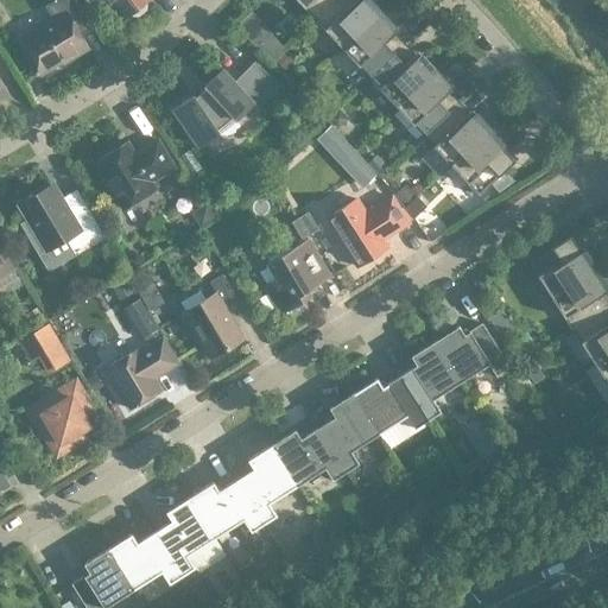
[(73,57),(88,49),(80,36),(94,27),(73,0),(55,0),(45,6),(54,21),(24,39),(23,37),(21,38),(42,73),(71,55),(73,57)]
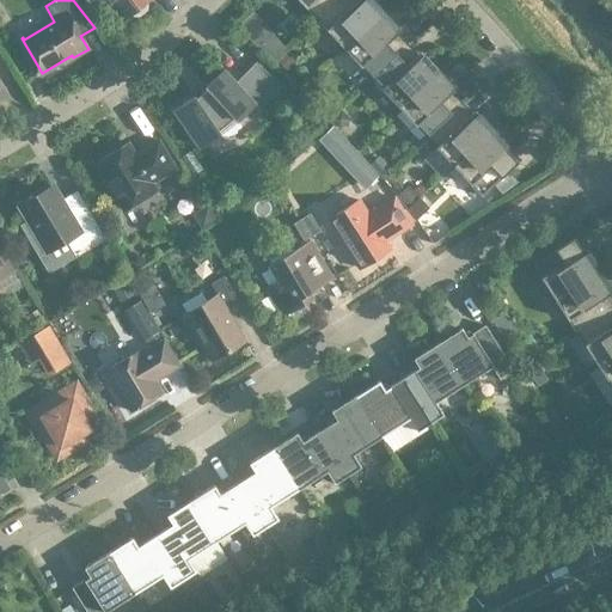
[(106,0),(122,19),(132,13),(133,16),(139,16),(146,10),(147,4),(145,1),(146,0),(106,0)]
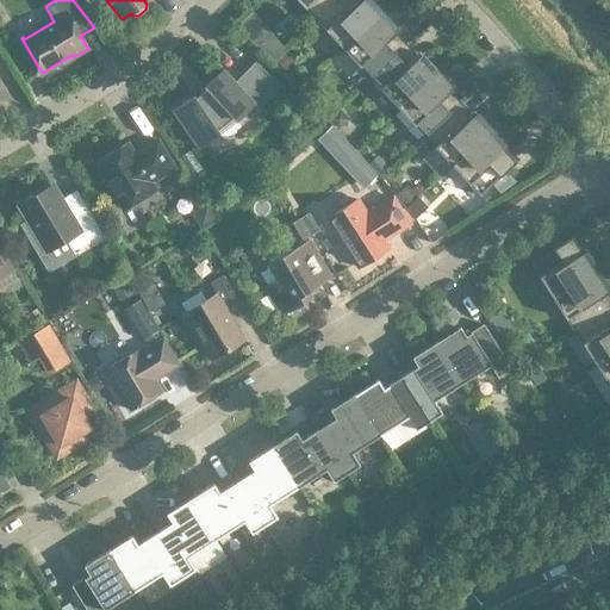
[(297,0),(315,19),(335,0),(297,0)]
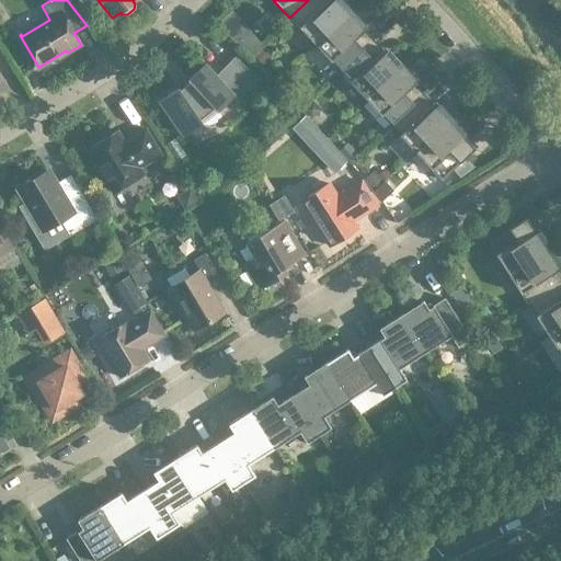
[(339,0),(338,1),(335,0),(308,0),(289,18),(315,44),(351,11),(341,0),(339,0)]
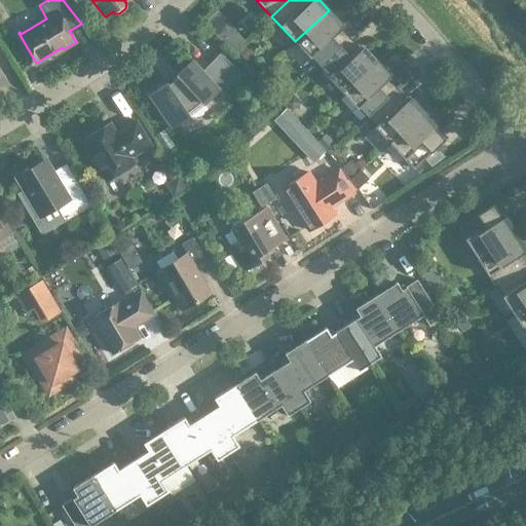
[(339,22),(329,10),(295,41),(318,67),(350,37),(337,24),(339,22)]
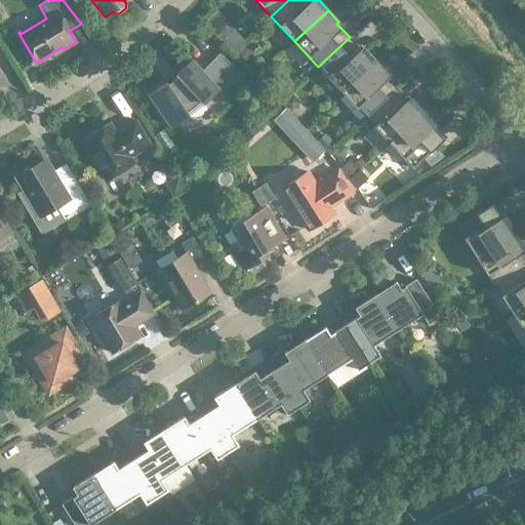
[(230,52),(242,41),(231,29),(218,40),(230,52)]
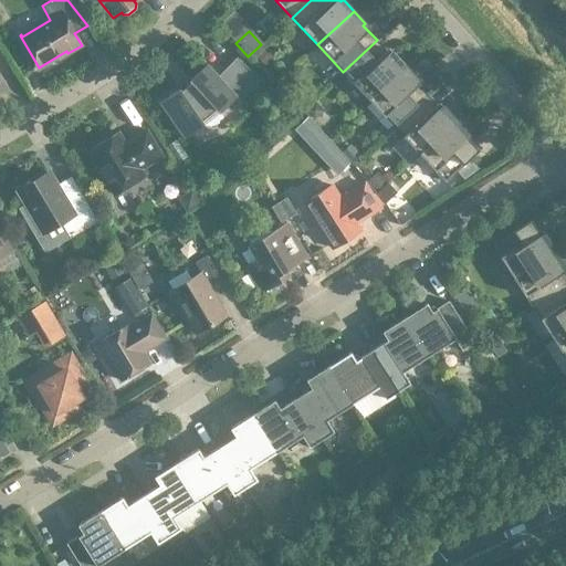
[(391,55),(377,40),(343,72),(368,100),(405,65),(394,53),(391,55)]
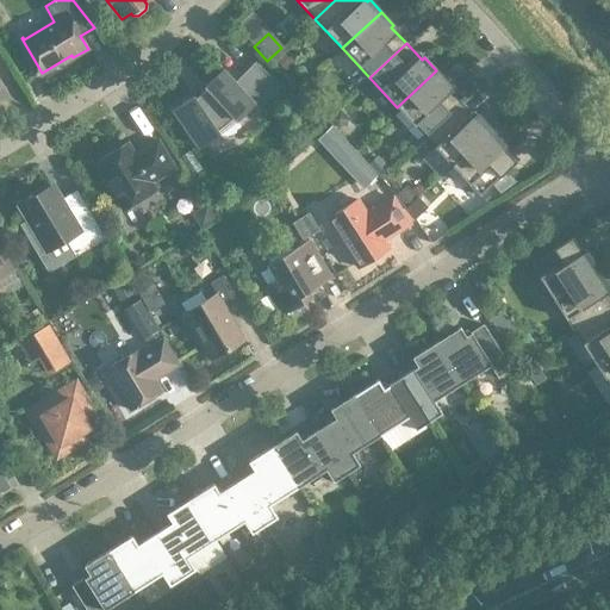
[(282,54),(275,61),(284,70),(292,63),(282,54)]
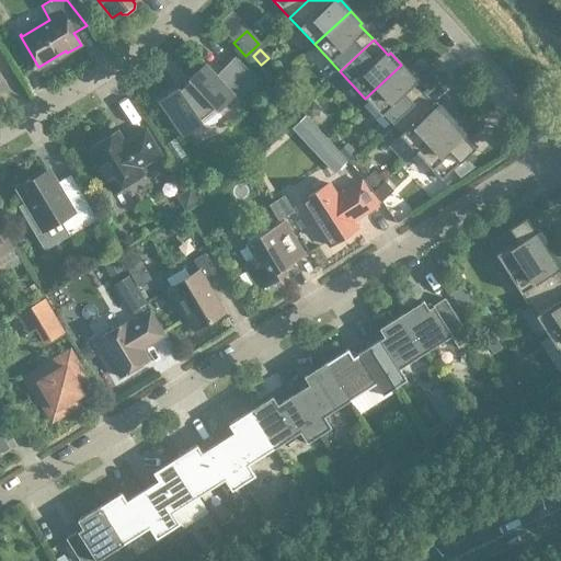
[(201,123),(198,121),(216,107),(217,110),(231,96),(237,102),(259,80),(235,57),(215,76),(205,65),(189,79),(191,81),(179,91),(176,89),(160,101),(183,135),(201,123)]
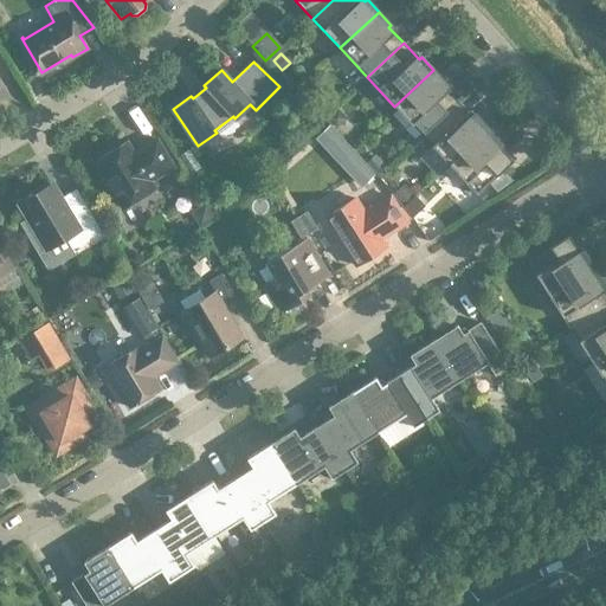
[(445,83),(433,70),(394,107),(421,135),(458,102),(443,85),(445,83)]
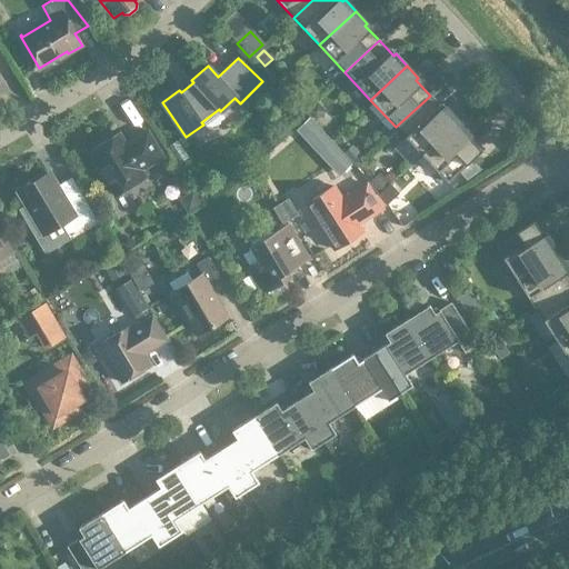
[(275,85),(266,95),(279,108),(288,99),(275,85)]
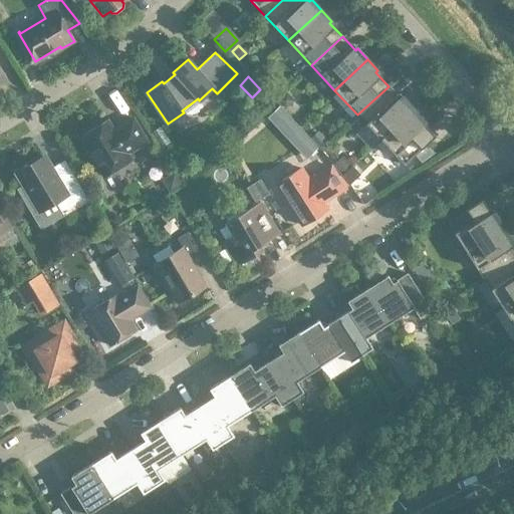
[(401,99),(389,86),(357,114),(380,140),(414,108),(404,97),(401,99)]
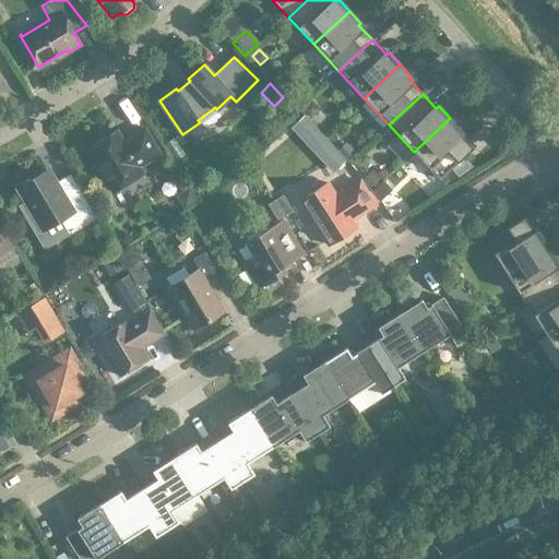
[(302,110),(311,120),(318,114),(318,107),(312,102),(302,110)]
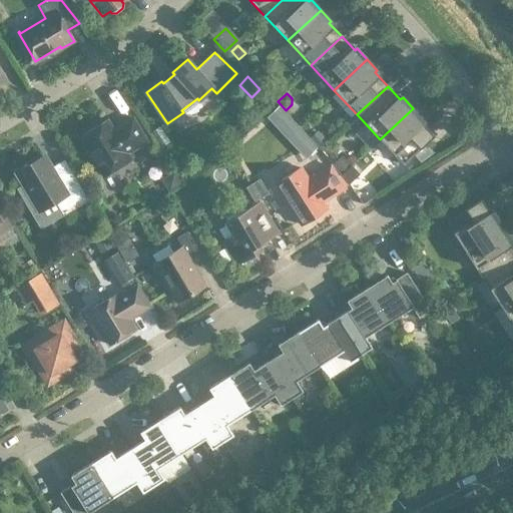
[(281,108),(269,118),(282,133),(294,122),(281,108)]
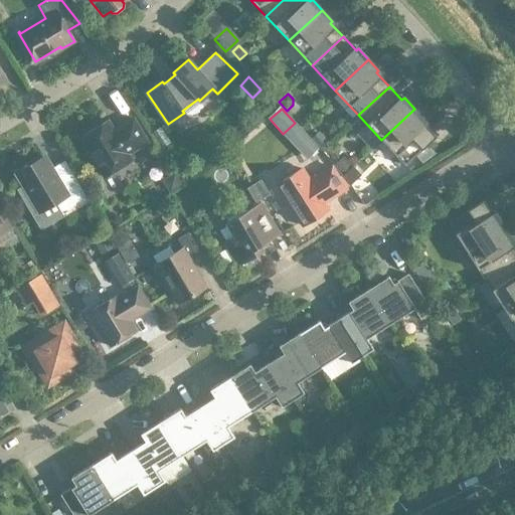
[(424,120),(414,109),(381,140),(404,165),(436,137),(422,122),(424,120)]
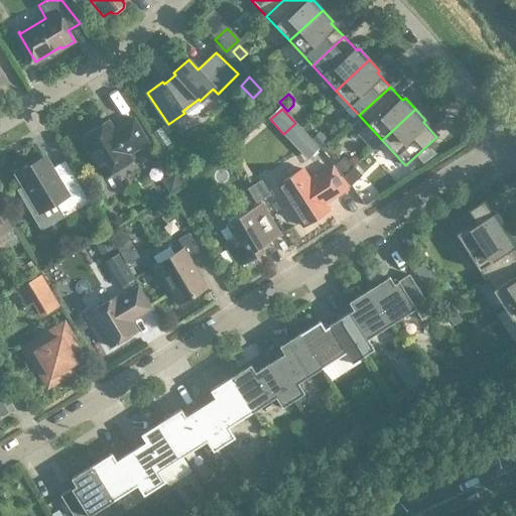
[(114,130),(108,120),(80,137),(104,177),(132,160),(128,154),(148,142),(134,118),(114,130)]
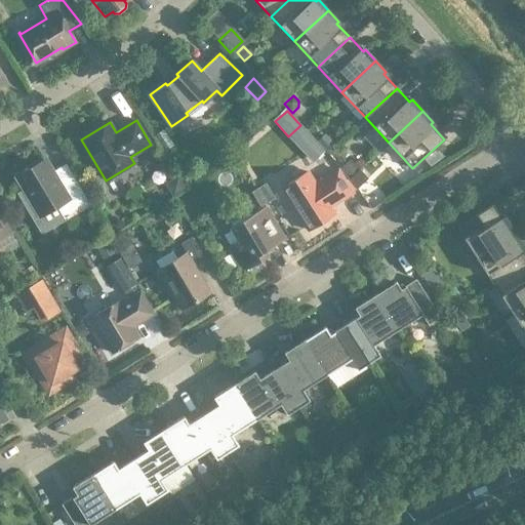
[(327,135),(320,143),(326,150),(334,144),(327,135)]
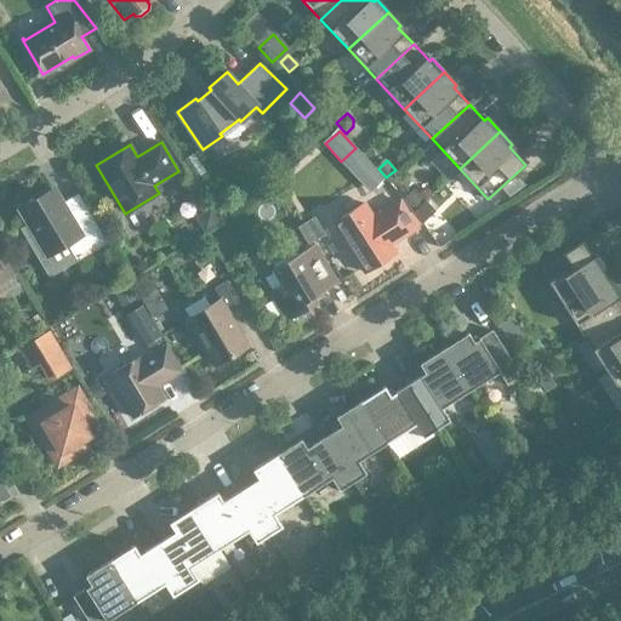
[(501,187),(510,197),(524,183),(516,174),(501,187)]
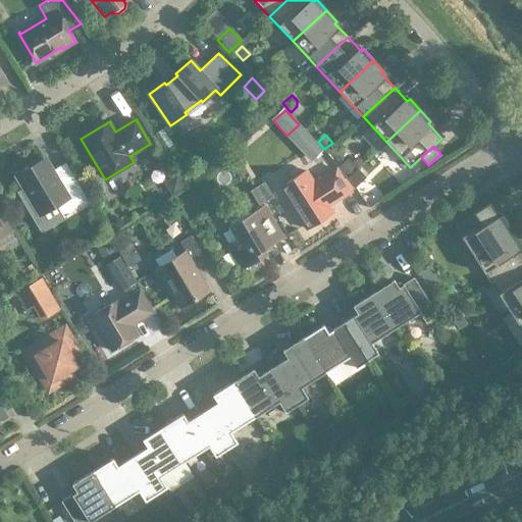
[(54,177),(44,159),(17,175),(41,213),(56,204),(65,218),(90,204),(68,168),(54,177)]
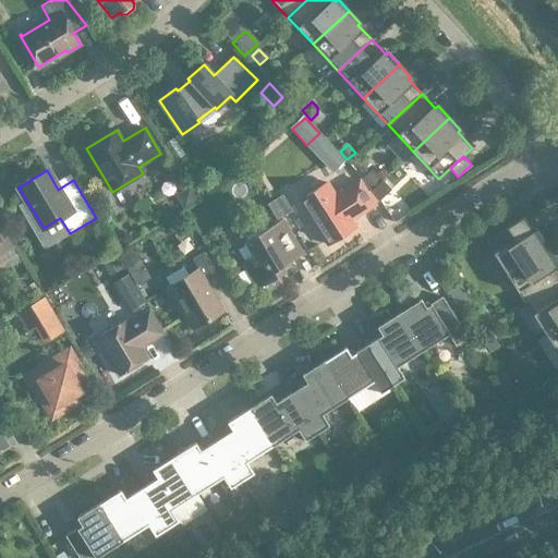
[(371,190),(383,180),(373,170),(362,181),(371,190)]
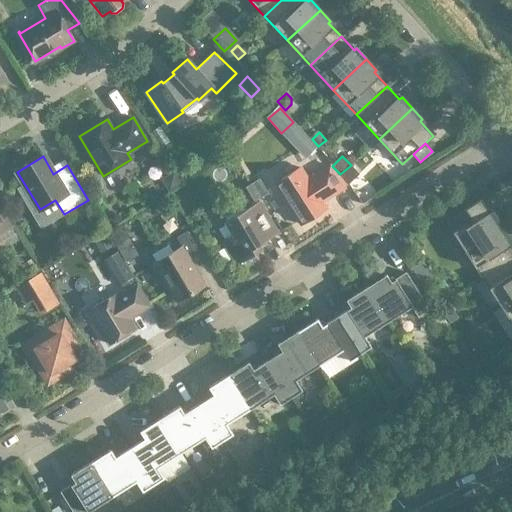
[(300,224),(326,208),(322,202),(344,188),(330,165),(308,179),(300,167),(275,183),(300,224)]
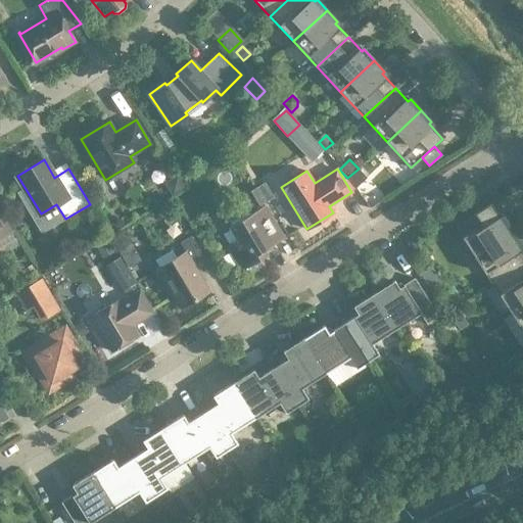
[(347,179),(357,189),(367,179),(358,169),(347,179)]
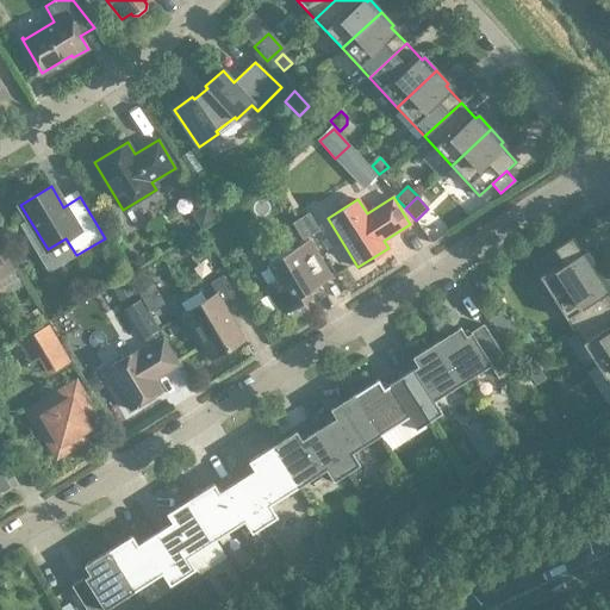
[(209,205),(195,215),(204,228),(217,218),(209,205)]
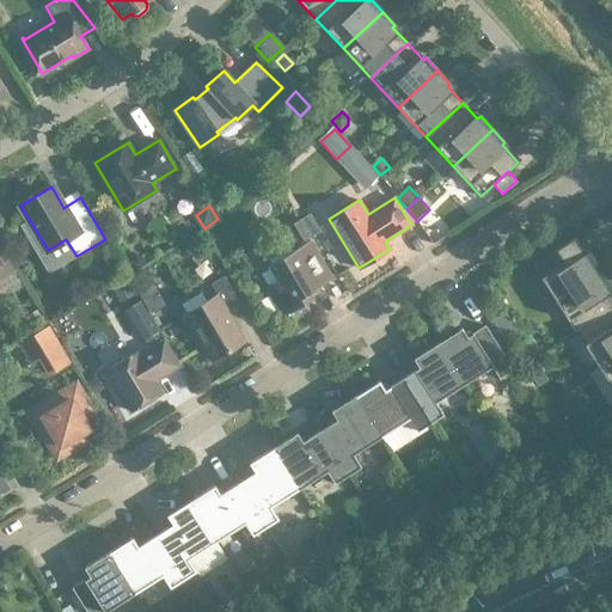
[(318,232),(307,214),(298,219),(308,237),(318,232)]
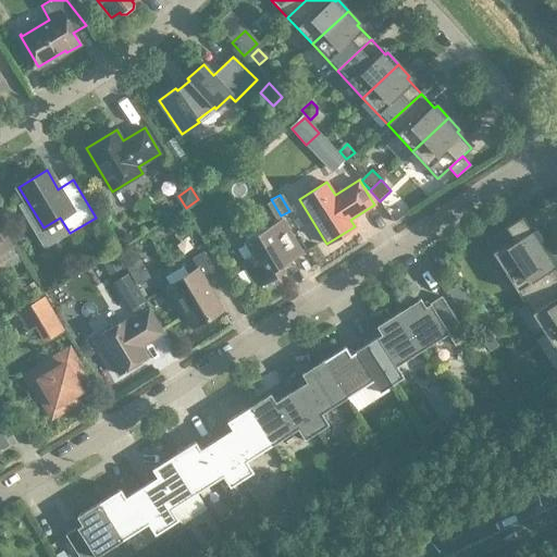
[(271,199),(263,203),(273,221),(281,215),(271,199)]
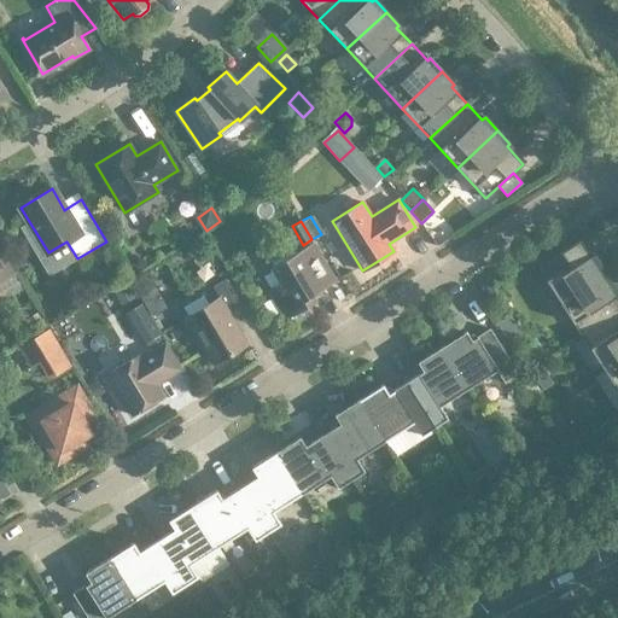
[(537,267),(560,302),(582,336),(617,312),(617,298),(612,290),(614,287),(595,257),(593,260),(579,239),(537,267)]
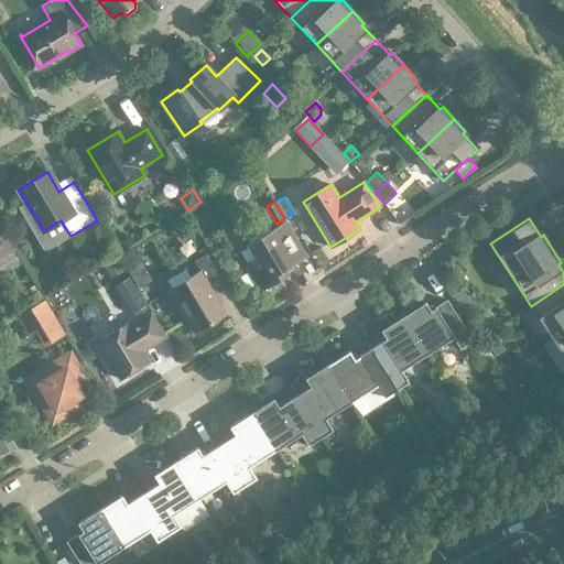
[(260,291),(288,274),(284,269),(305,257),(285,221),(248,245),(257,260),(246,267),(260,291)]
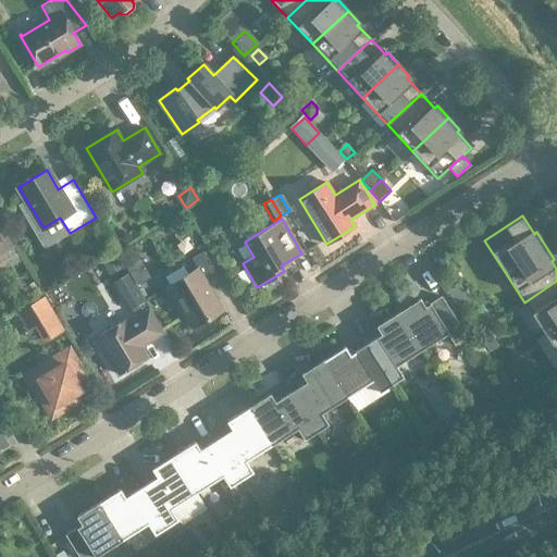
[(0,254),(11,247),(0,227),(0,254)]
